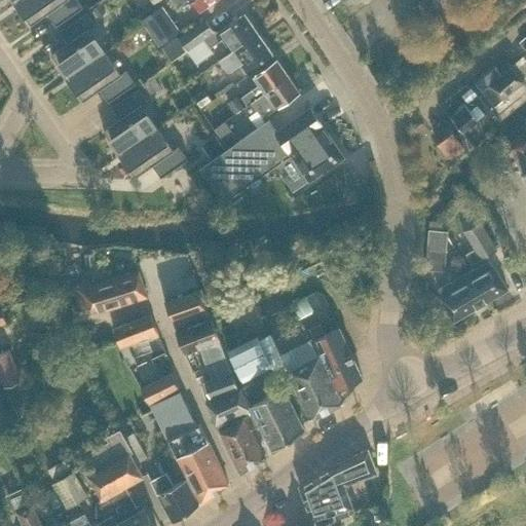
[(16,0),(14,2),(31,26),(47,13),(55,26),(83,7),(78,0),(16,0)]
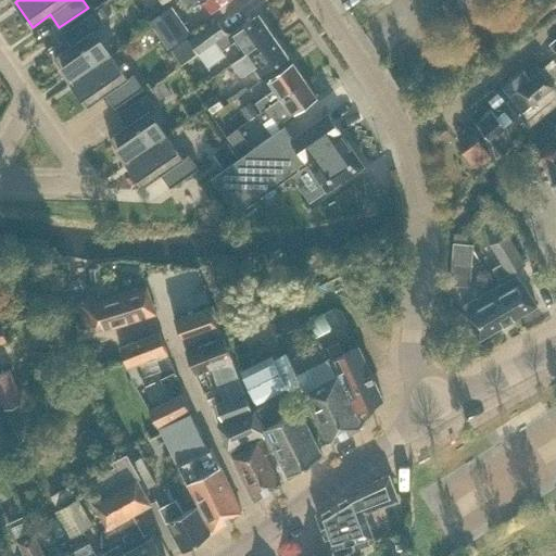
[(181,0),(187,8),(197,0),(204,0),(212,10),(225,0),(181,0)]
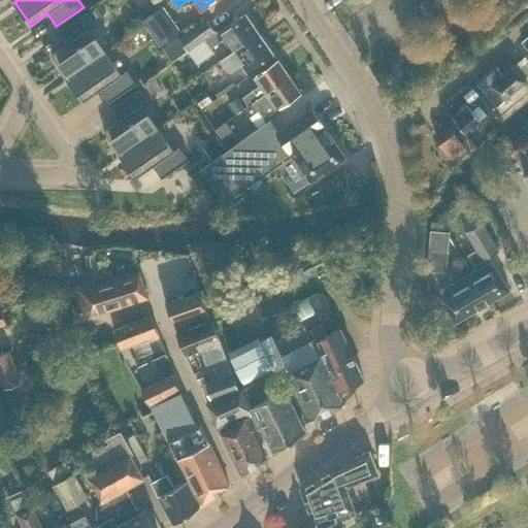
[(99,5),(93,9),(99,18),(105,13),(99,5)]
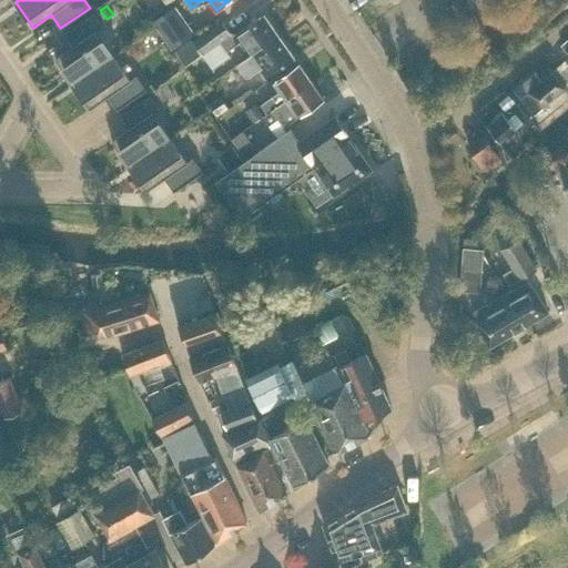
[(175,6),(170,10),(152,22),(172,50),(189,38),(195,33),(175,6)]
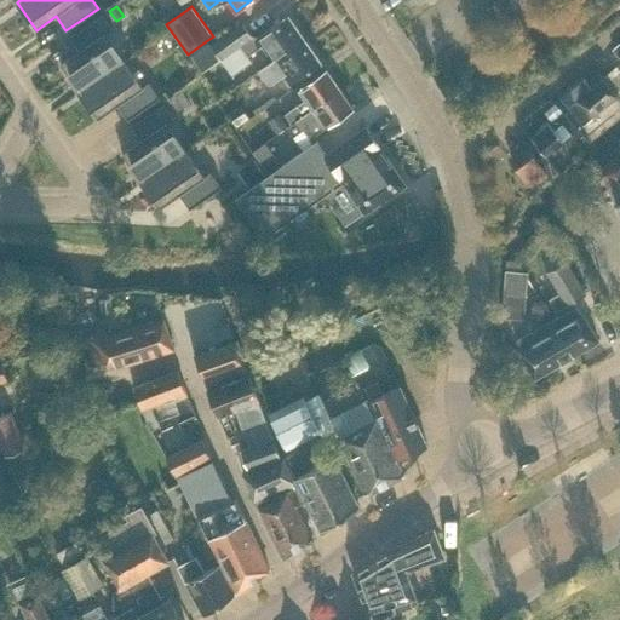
[(113,30),(102,13),(69,36),(80,51),(61,64),(79,91),(124,61),(107,35),(113,30)]
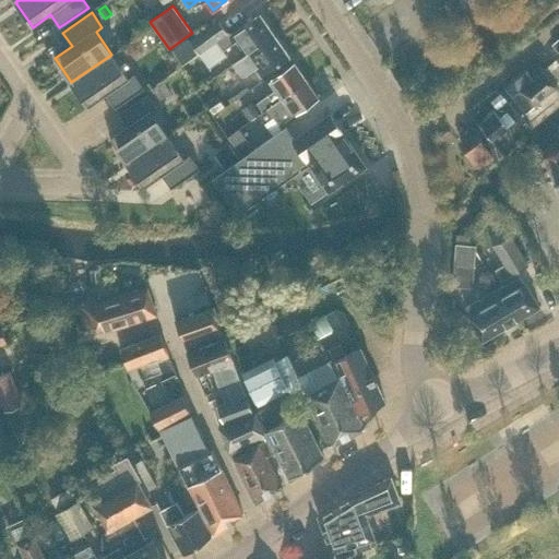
[(210,68),(227,56),(223,50),(236,43),(245,55),(274,34),(260,14),(230,35),(227,32),(217,20),(189,40),(210,68)]
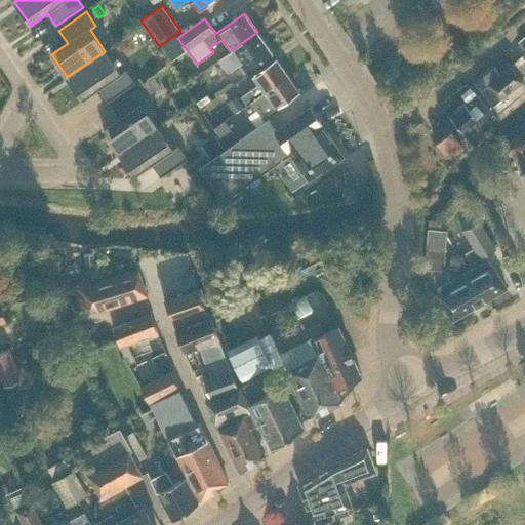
[(272,52),(257,32),(230,51),(218,59),(226,70),(230,71),(239,65),(244,72),(272,52)]
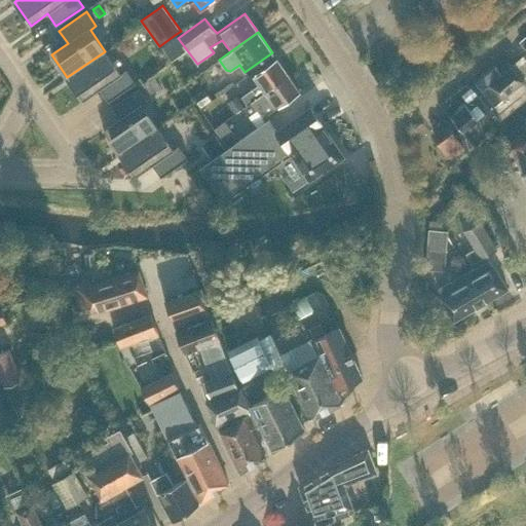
[(120,73),(105,51),(67,77),(71,83),(83,101),(100,89),(108,102),(136,83),(125,69),(120,73)]
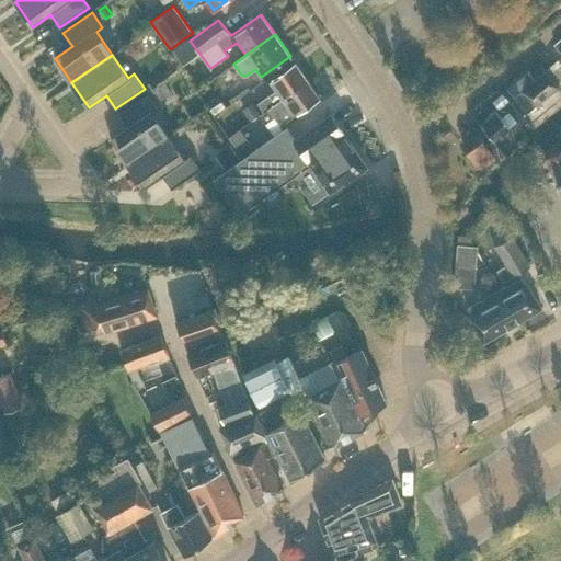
[(547,70),(546,71),(560,86),(560,84),(560,86),(560,64),(558,60),(547,69),(547,70)]
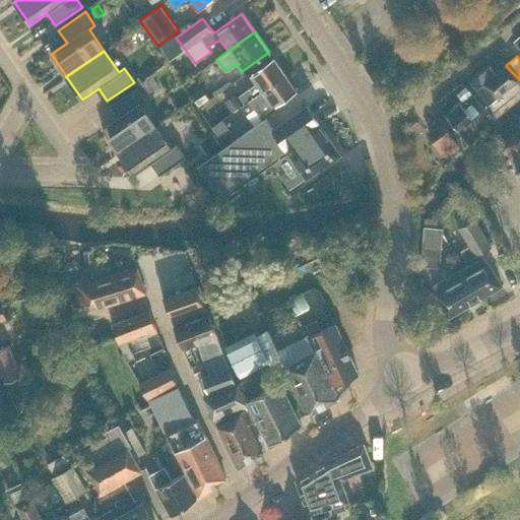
[(245,104),(274,82),(284,75),(274,60),(250,76),(254,82),(255,84),(239,95),(245,104)]
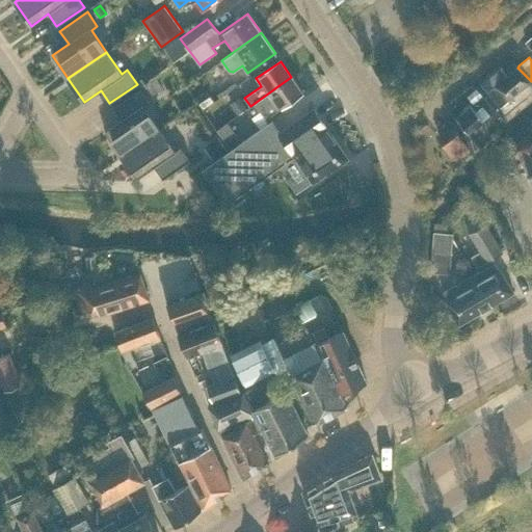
[(502,107),(530,82),(531,81),(517,68),(512,62),(503,70),(501,68),(495,73),(493,71),(487,75),(489,78),(482,84),(502,107)]
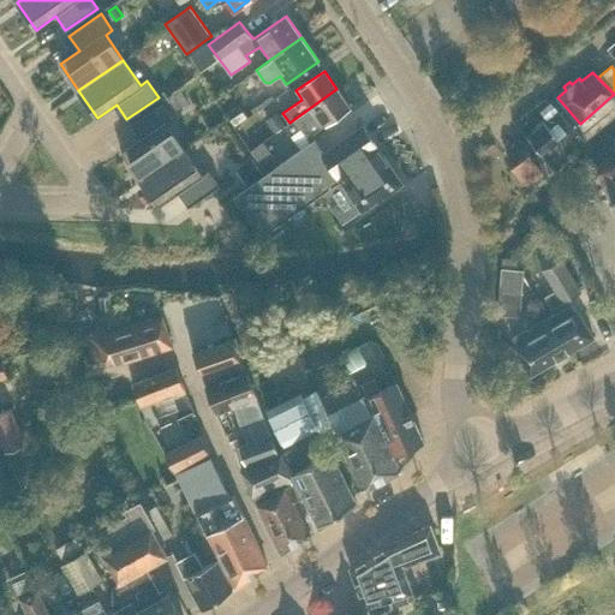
[(167,97),(177,111),(189,102),(180,89),(167,97)]
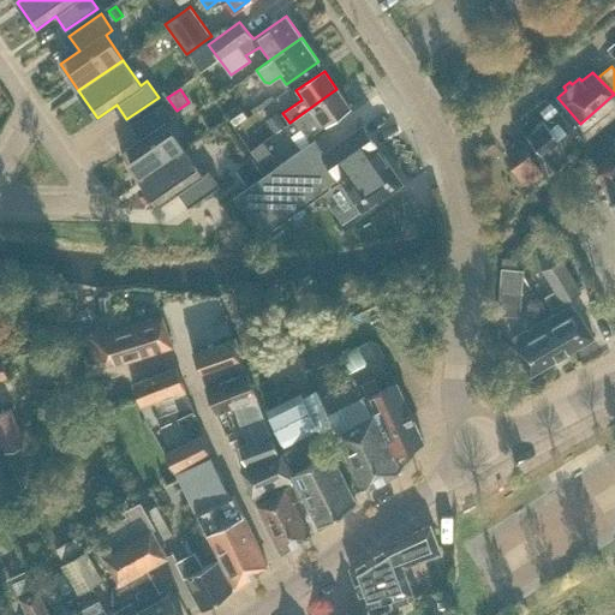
[(290,123),(285,126),(291,136),(302,129),(306,137),(310,135),(322,126),(322,127),(350,107),(342,97),(336,89),(324,97),(290,123)]
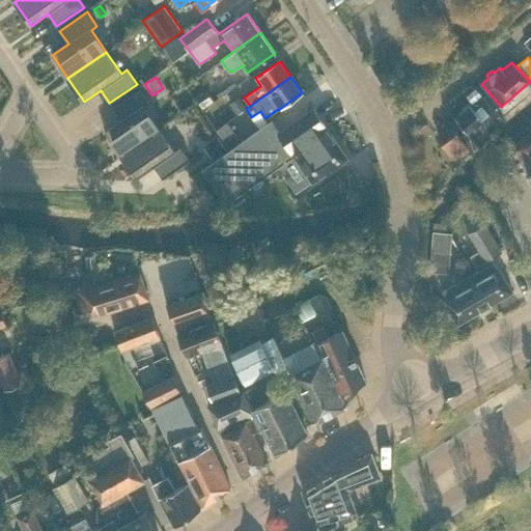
[(159,129),(143,107),(149,103),(140,88),(112,108),(120,120),(104,132),(120,155),(159,129)]
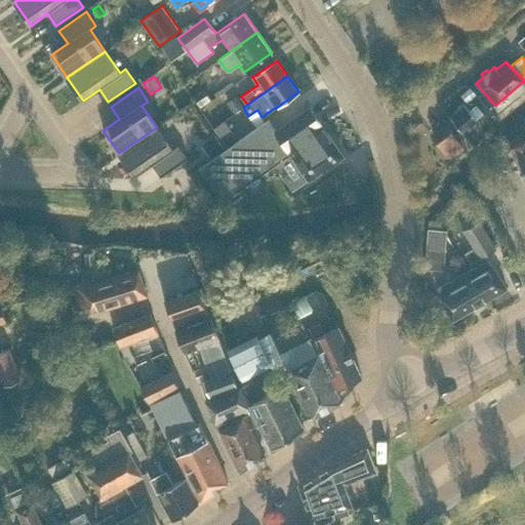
[(467,103),(476,95),(470,87),(460,95),(467,103)]
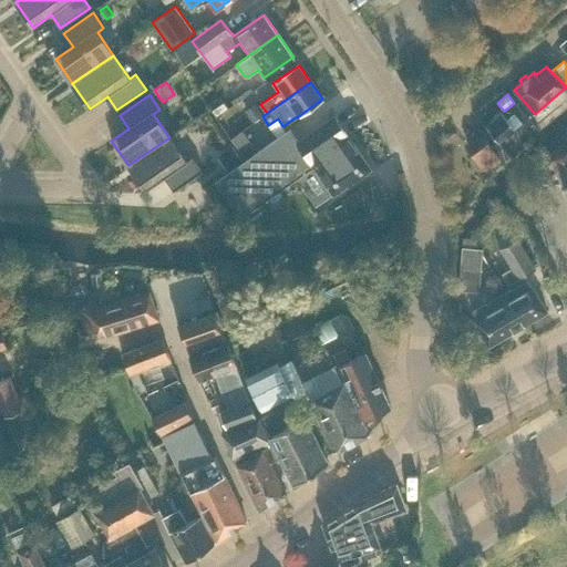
[(216,116),(228,109),(220,96),(208,104),(216,116)]
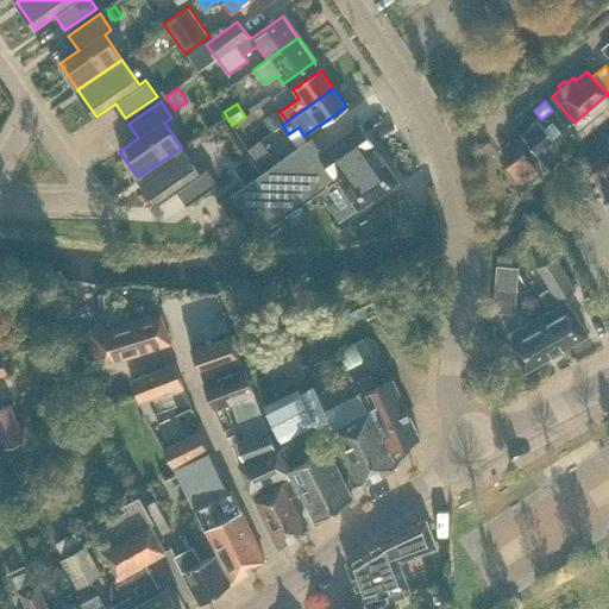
[(282,124),(275,112),(263,120),(270,131),(282,124)]
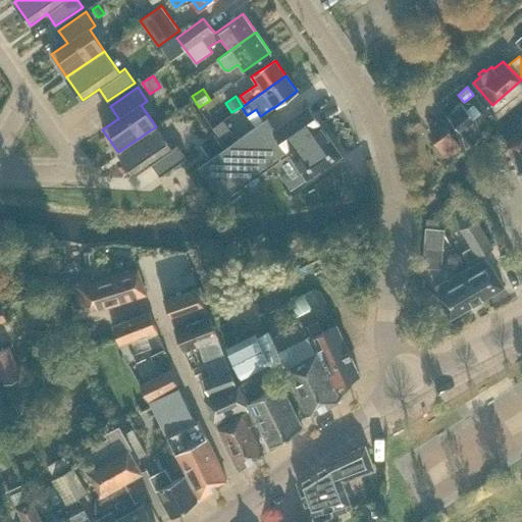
[(462,105),(447,117),(460,133),(475,120),(474,119),(481,113),(472,104),(466,110),(462,105)]
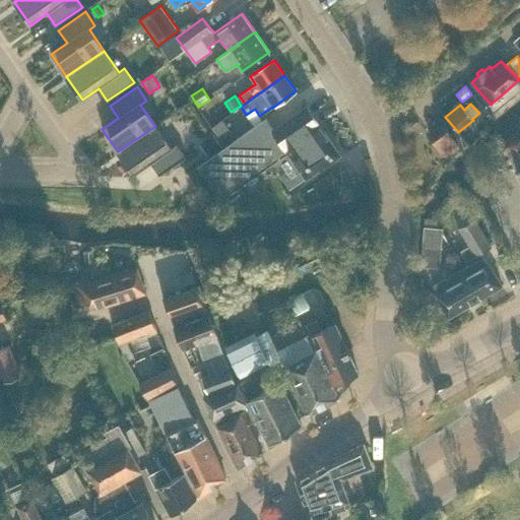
[(209,157),(197,167),(221,199),(286,152),(293,161),(295,160),(307,178),(339,154),(319,125),(307,106),(274,129),(266,118),(242,134),(242,133),(229,143),(230,143),(223,147),(209,157)]
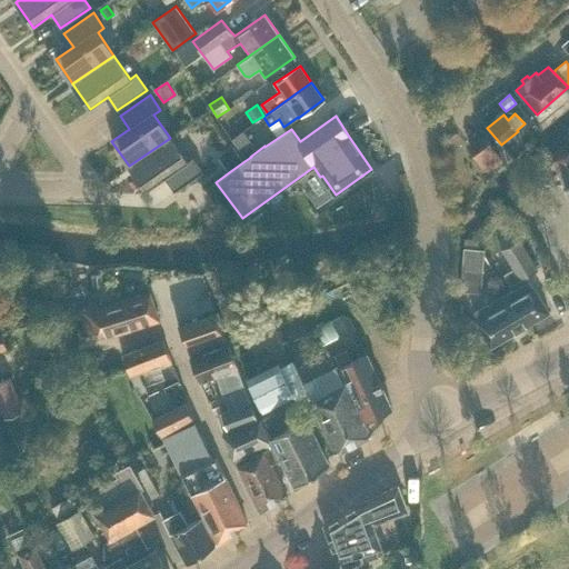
[(231,140),(242,155),(253,147),(243,131),(231,140)]
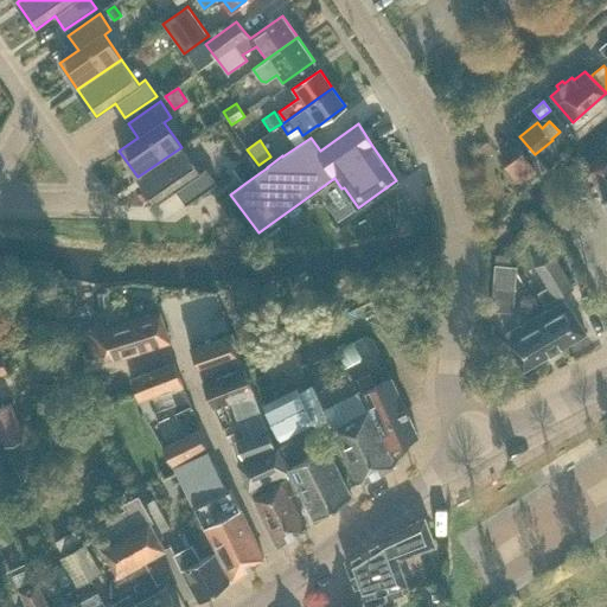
[(199,172),(181,147),(138,177),(157,204),(176,191),(185,205),(217,184),(206,167),(199,172)]
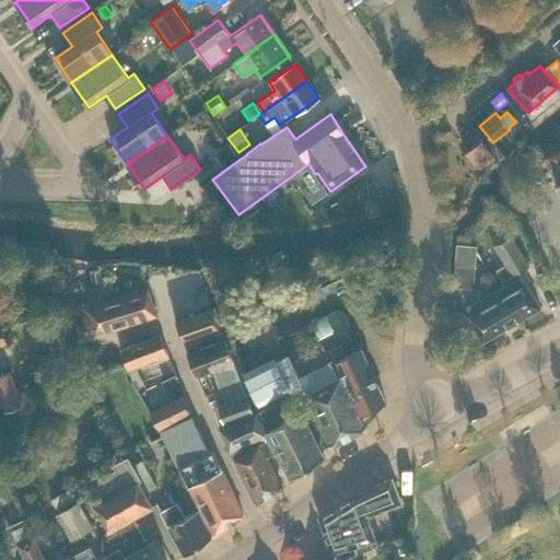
[(463,146),(480,168),(493,158),(476,136),(463,146)]
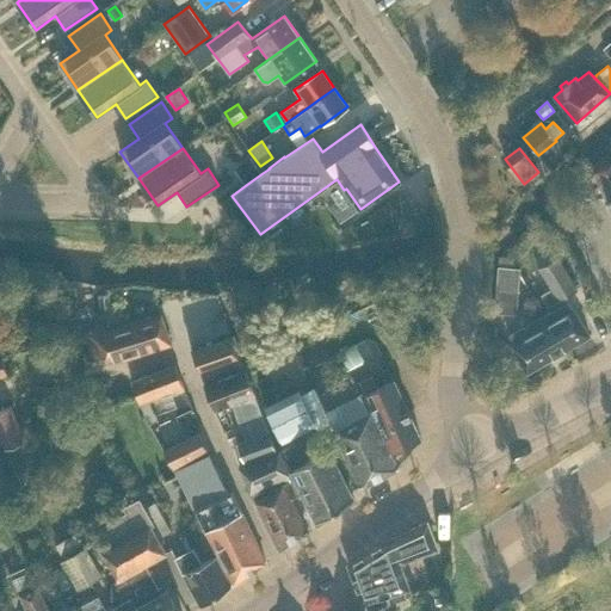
[(246,185),(263,173),(251,158),(234,170),(246,185)]
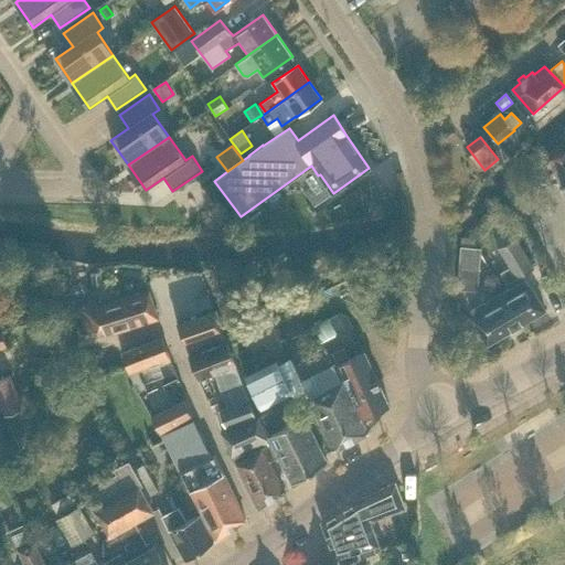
[(564,182),(564,153),(550,161),(561,184),(564,182)]
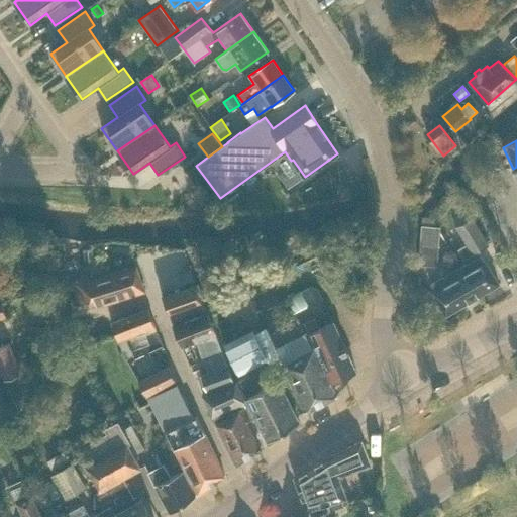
[(467,264),(460,267),(478,297),(499,285),(487,262),(486,262),(479,249),(480,249),(489,244),(472,217),(455,226),(467,244),(458,249),(467,264)]
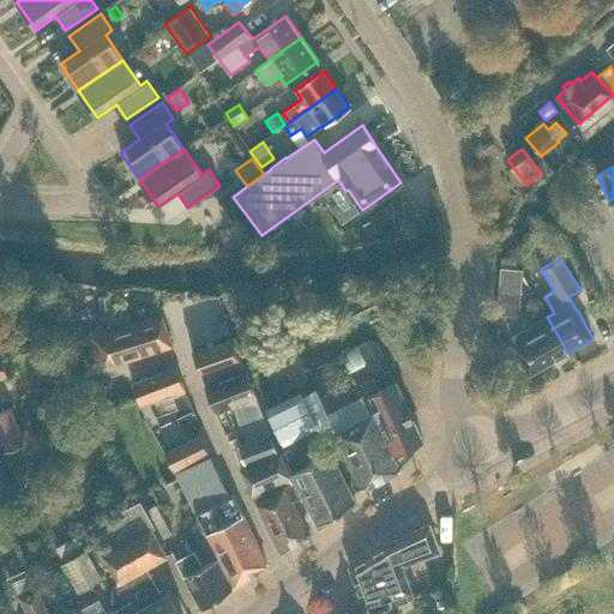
[(519,270),(518,270),(518,268),(515,259),(501,259),(501,269),(498,304),(521,306),(522,275),(523,270),(519,270)]
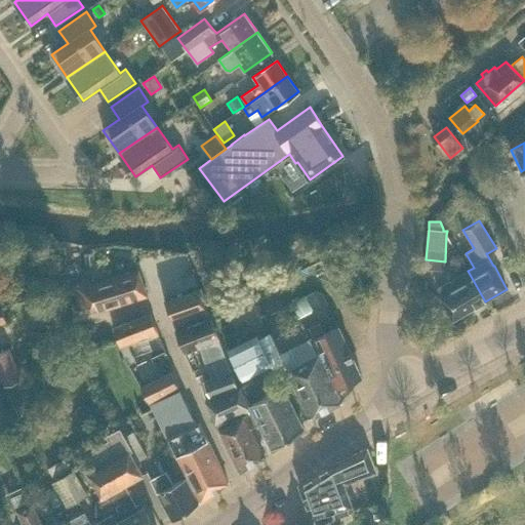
[(72,299),(65,271),(52,274),(51,287),(54,304),(72,299)]
